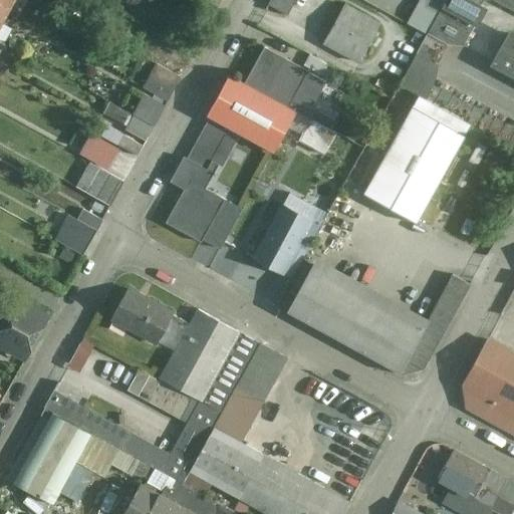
[(0,0),(0,6),(8,11),(14,0),(0,0)]
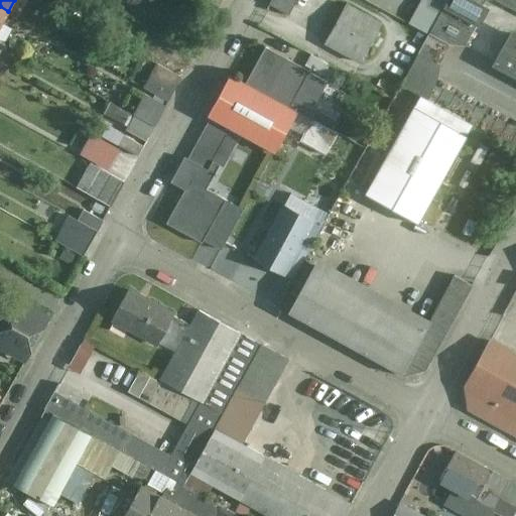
[(297,0),(273,0),(270,8),(288,18),(297,0)]
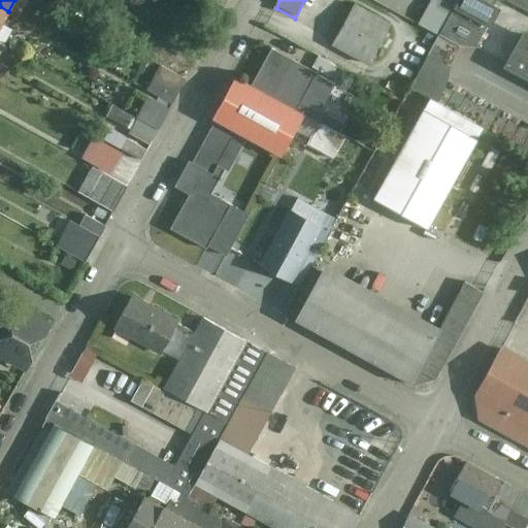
[(527,0),(460,0),(440,35),(408,93),(527,154),(527,121),(443,78),(463,48),(477,47),(505,0),(527,12),(527,0)]
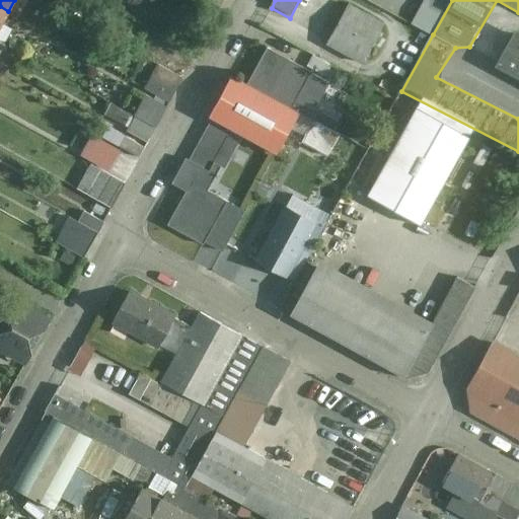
[(423,0),(411,23),(433,34),(452,0),(423,0)]
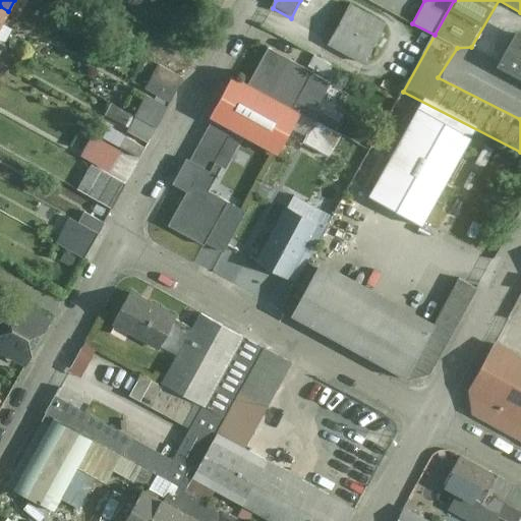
[(364,63),(387,22),(351,2),(328,42),(364,63)]
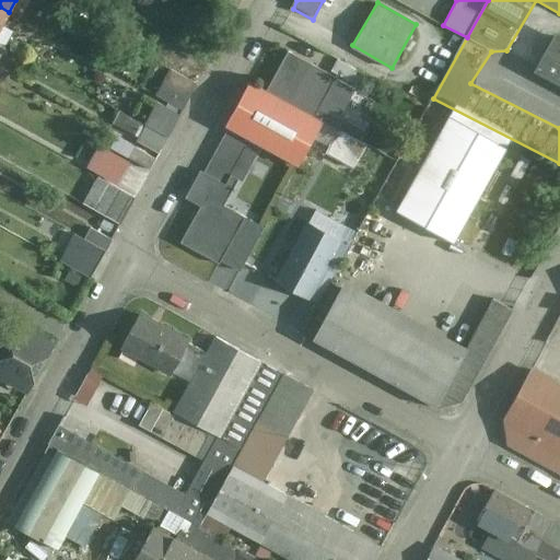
[(0,26),(9,12),(0,7),(0,26)]
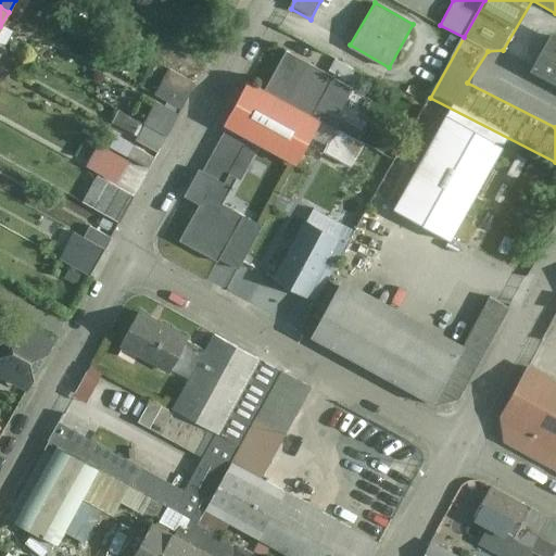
[(555,33),(534,74),(555,85),(555,33)]
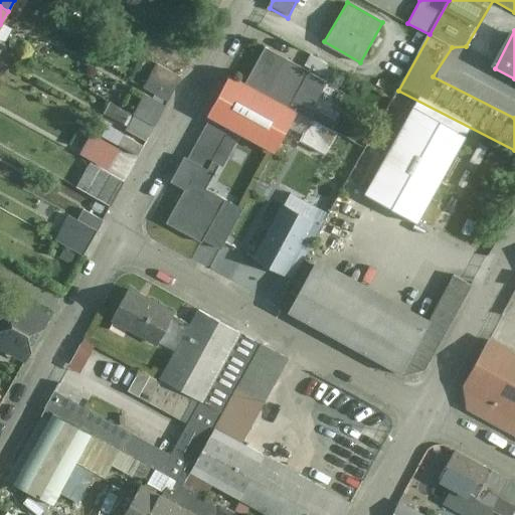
[(268,48),(246,83),(290,107),(310,70),(268,48)]
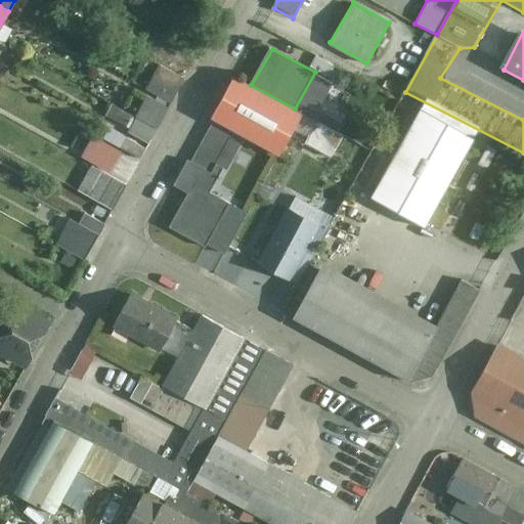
[(337,66),(318,55),(311,68),(330,78),(337,66)]
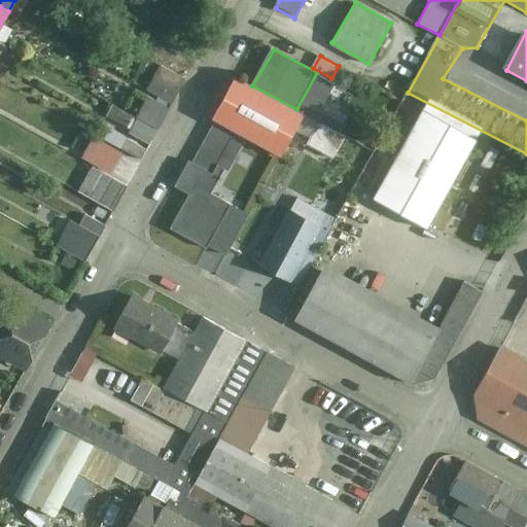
[(173,103),(186,80),(161,66),(147,89),(173,103)]
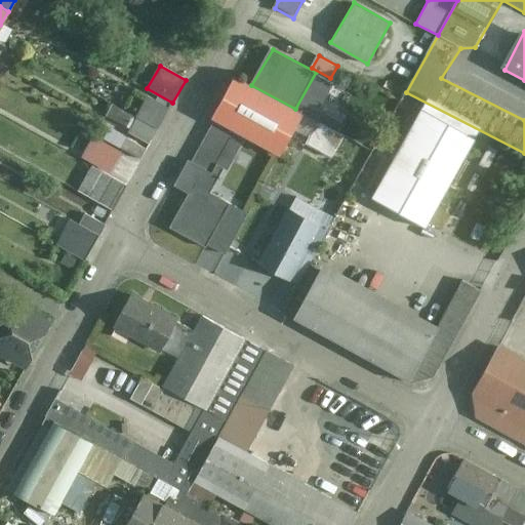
[(237,77),(214,120),(243,135),(281,156),(304,113),(295,109),(251,85),(237,77)]
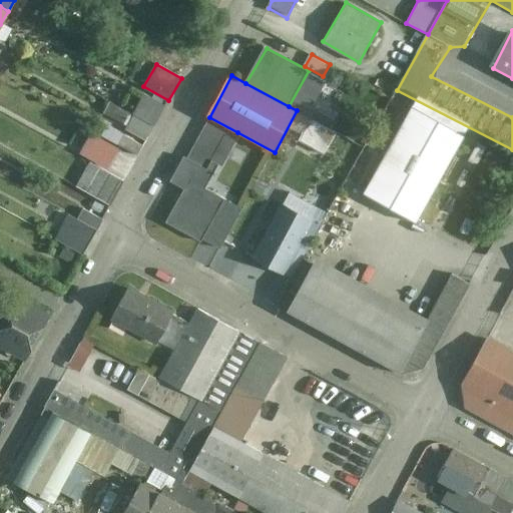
[(147,137),(164,107),(144,96),(127,126),(147,137)]
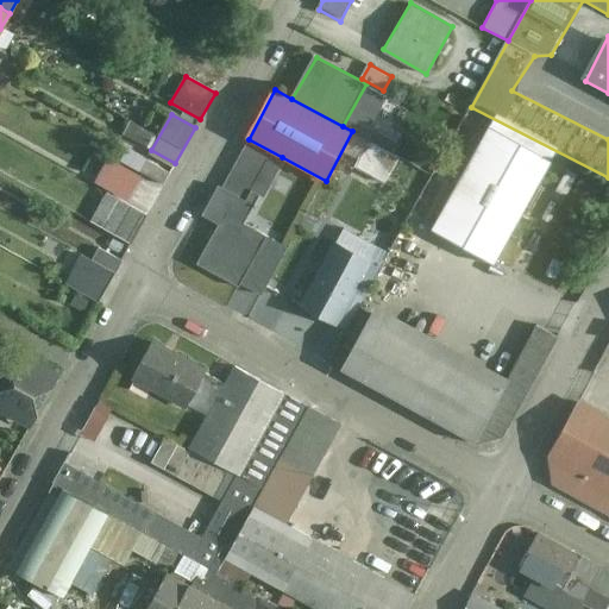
[(353,163),(385,182),(401,158),(369,138),(353,163)]
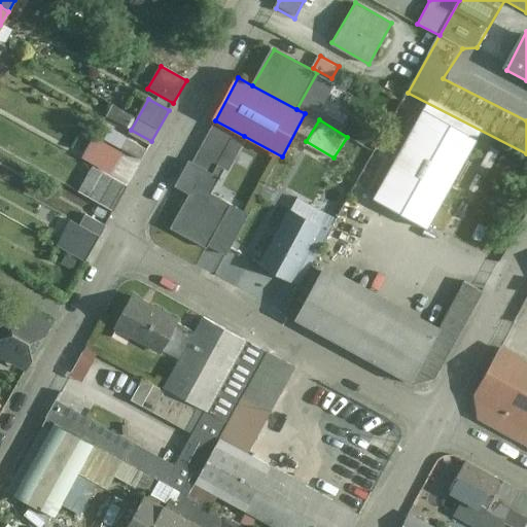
[(217,164),(225,169),(244,136),(215,120),(190,164),(212,173),(217,164)]
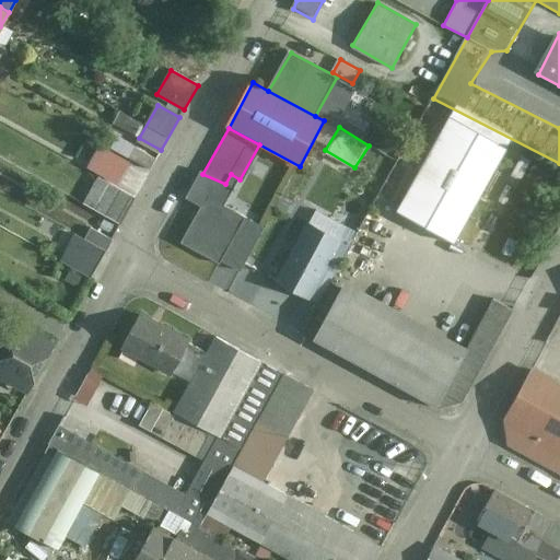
[(92,167),(124,184),(136,161),(105,144),(92,167)]
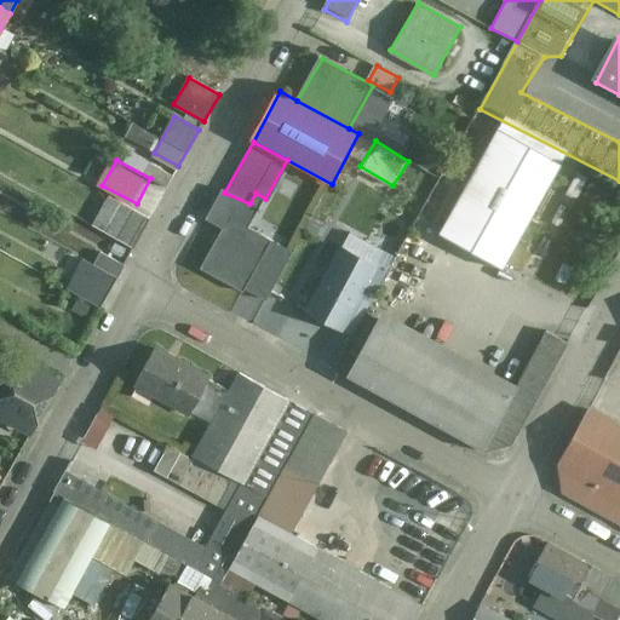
[(173,177),(150,164),(145,173),(167,187),(173,177)]
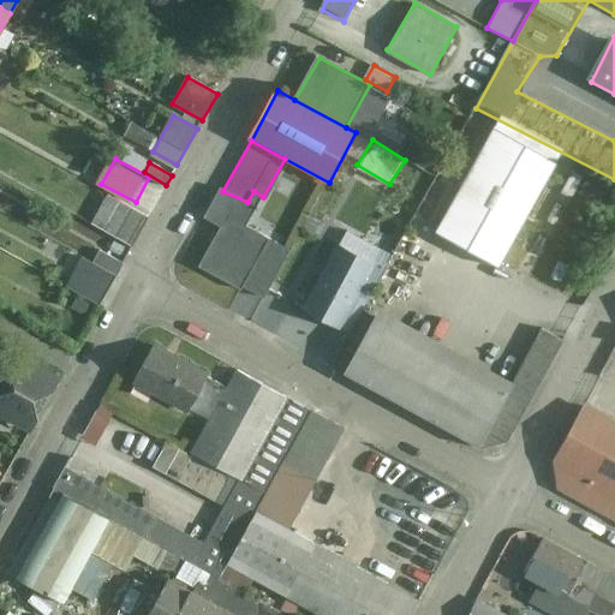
[(202,263),(244,286),(269,239),(248,226),(263,197),(254,191),(248,202),(222,191),(206,219),(222,227),(202,263)]
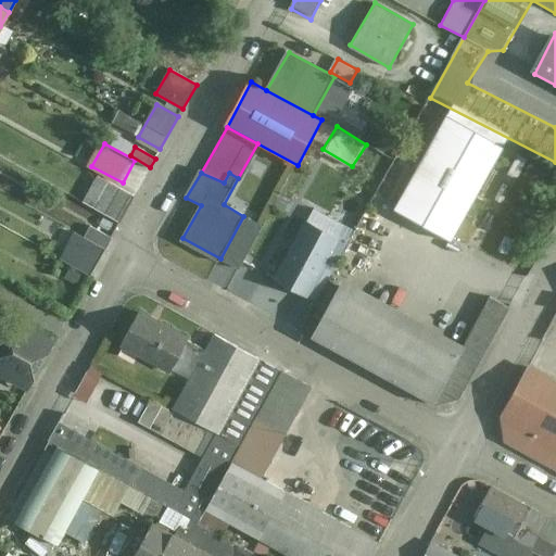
[(133,197),(98,178),(84,202),(118,222),(133,197)]
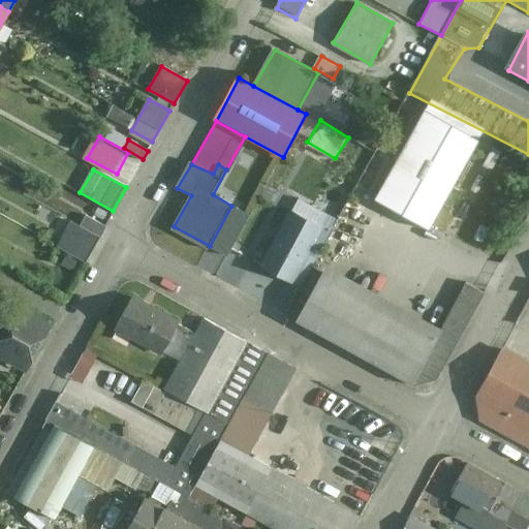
[(229,256),(251,216),(231,206),(210,246),(229,256)]
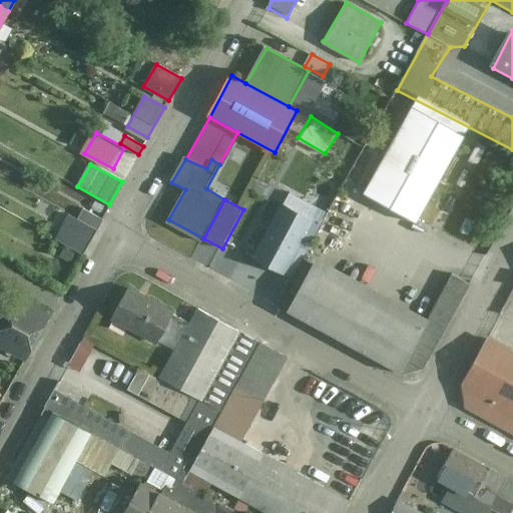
[(284,204),(252,260),(287,276),(310,233),(316,236),(322,224),(284,204)]
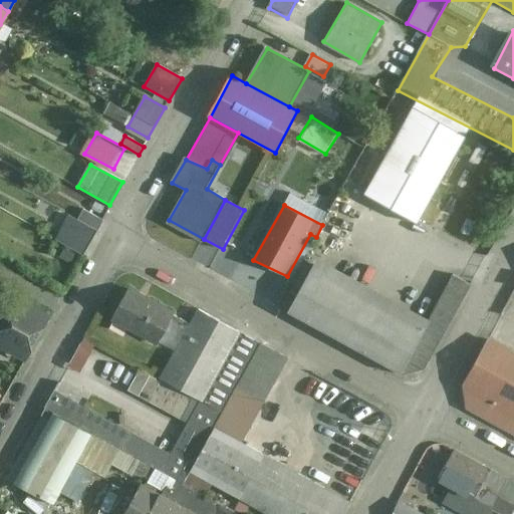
[(103,222),(83,211),(79,219),(99,230),(103,222)]
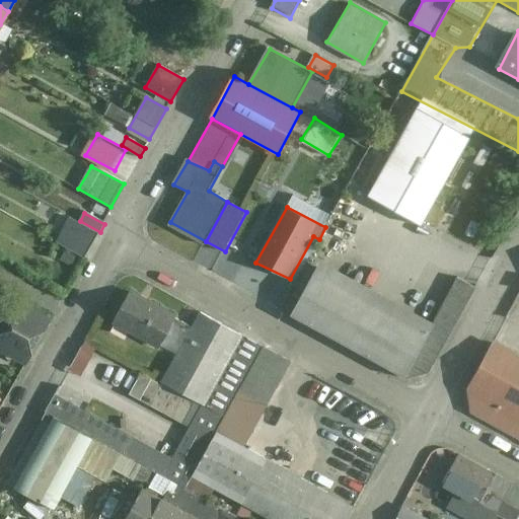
[(69,218),(55,241),(84,258),(97,235),(69,218)]
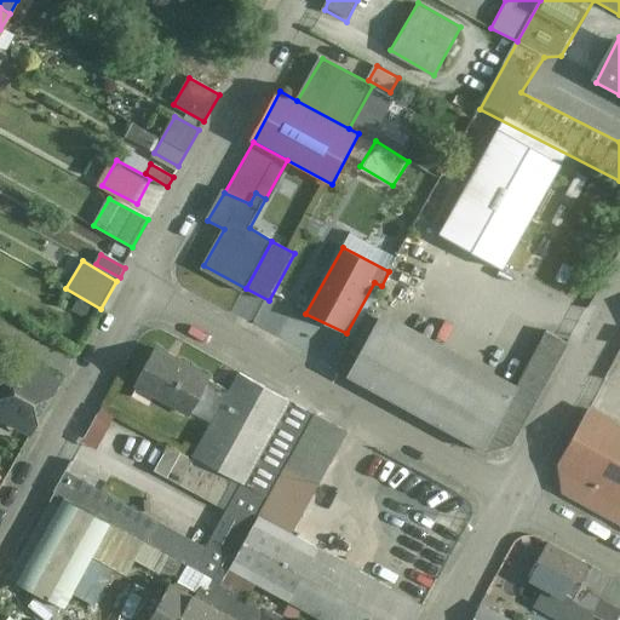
[(521,386),(384,313),(349,379),(491,454),(516,445),(569,345),(549,334),(521,386)]
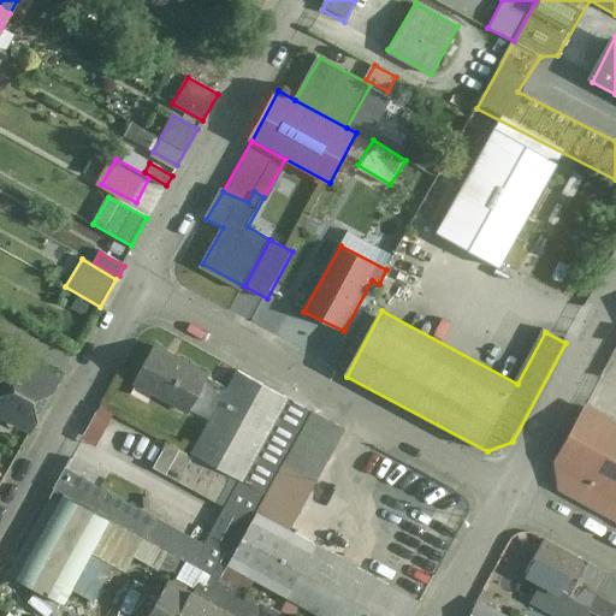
[(209,375),(157,344),(134,383),(185,414),(209,375)]
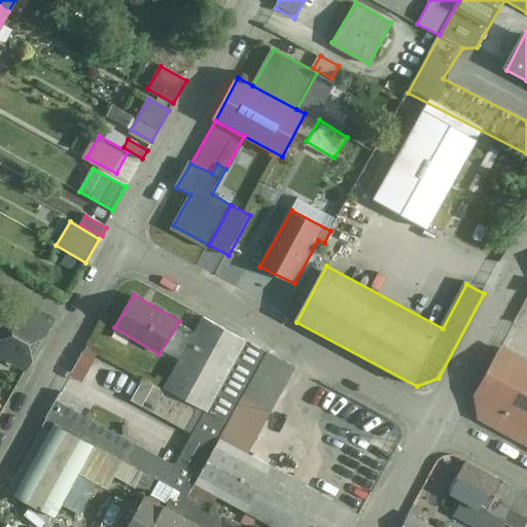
[(0,353),(30,371),(56,325),(18,304),(0,336),(0,353)]
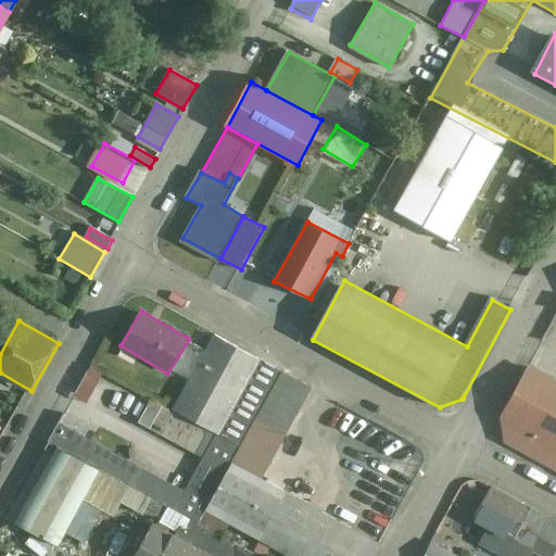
[(224,539),(230,527),(283,555),(323,555),(341,522),(264,480),(314,388),(214,335),(173,412),(151,400),(138,424),(196,455),(186,475),(133,446),(126,460),(60,425),(49,444),(150,498),(185,517),(224,539)]
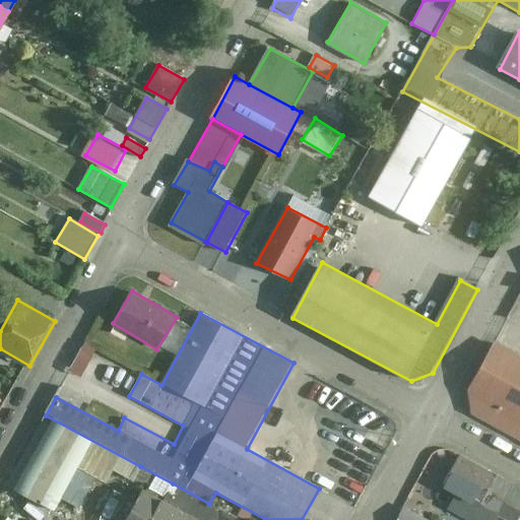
[(519,358),(498,345),(470,394),(473,416),(519,441),(519,358)]
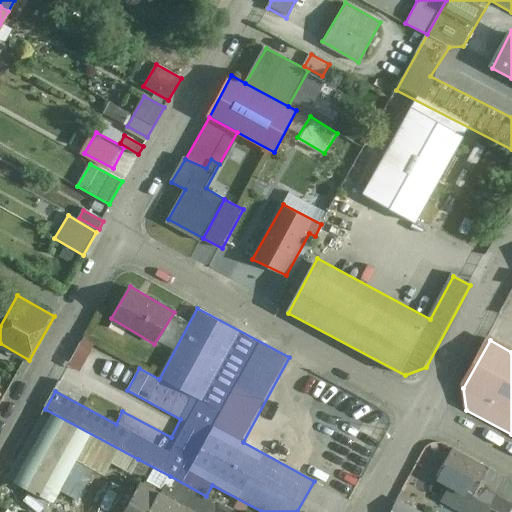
[(59,493),(87,441),(50,421),(22,473),(59,493)]
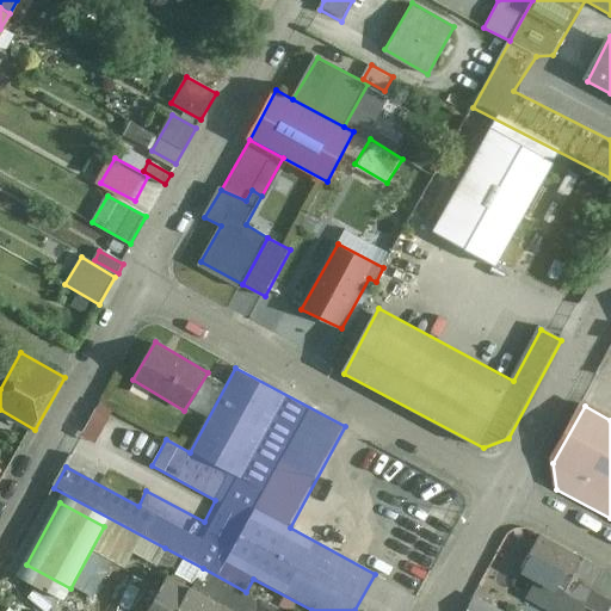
[(610,610),(610,609),(610,574),(541,537),(519,575),(536,582),(526,599),(548,610),(585,610),(587,606),(596,610),(610,610)]
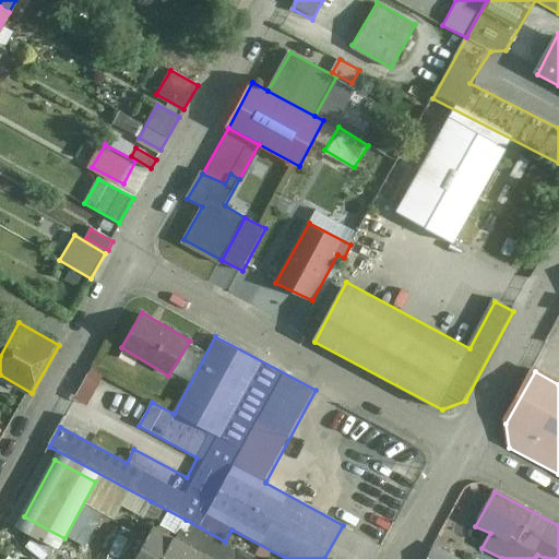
[(257,558),(225,542),(186,520),(176,538),(154,526),(135,558),(257,558)]
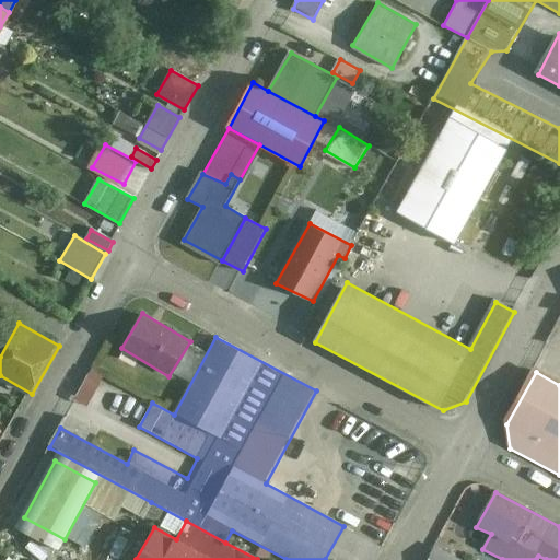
[(370,559),(378,545),(343,526),(325,559),(370,559)]
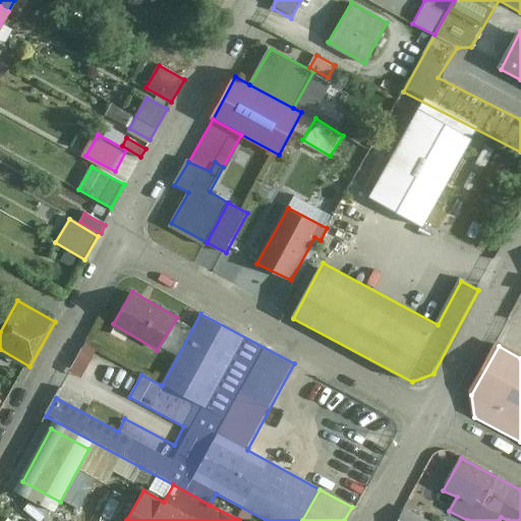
[(427,520),(406,510),(399,520),(427,520)]
